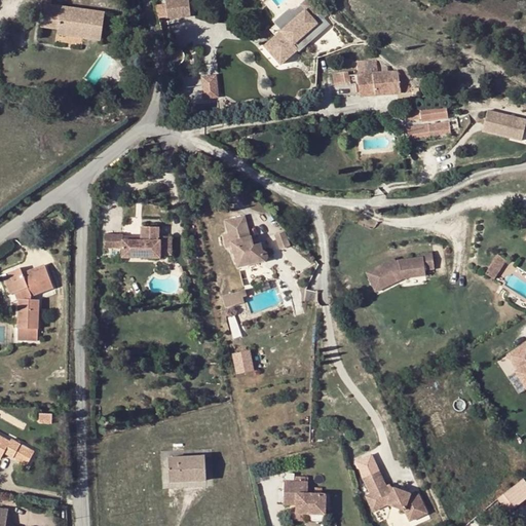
[(83,34),(83,39),(101,42),(105,12),(51,5),(51,0),(44,0),(41,28),(58,31),(83,34)]
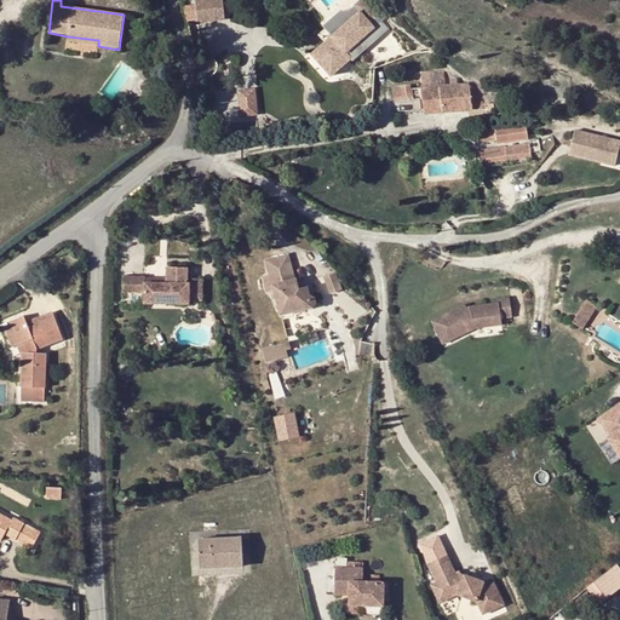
[(227,0),(195,0),(199,11),(228,4),(227,0)]
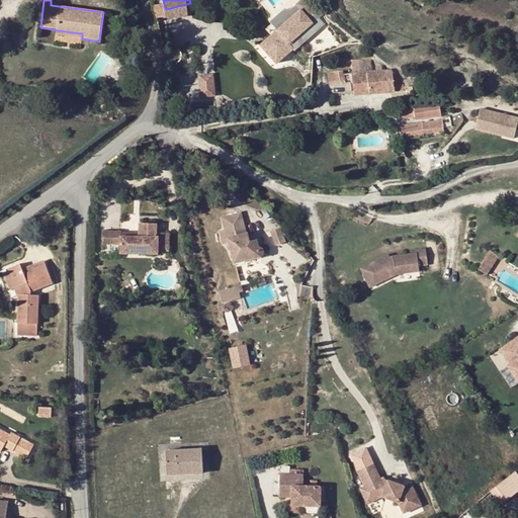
[(280,34),(262,50),(278,68),(295,54),(291,49),(316,29),(313,25),(323,17),(311,2),(299,11),(304,16),(280,34)]
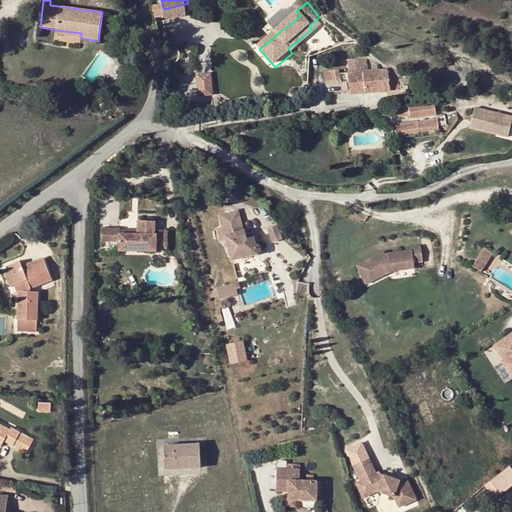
[(296,11),(291,15),(284,14),(270,26),(277,34),(300,16),(296,11)]
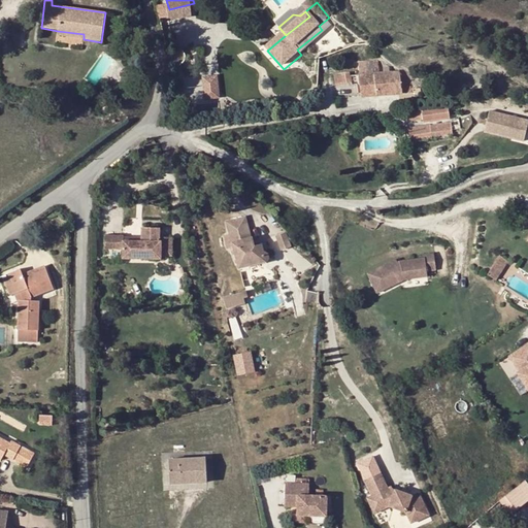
[(327,36),(322,30),(297,50),(301,55),(302,57),(327,36)]
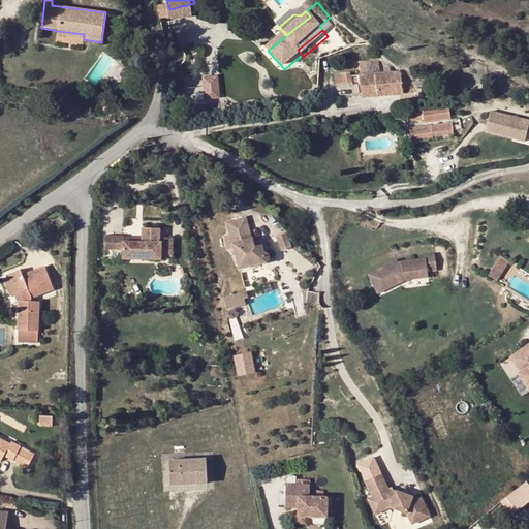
[(84,34),(58,31),(57,36),(84,39),(84,34)]
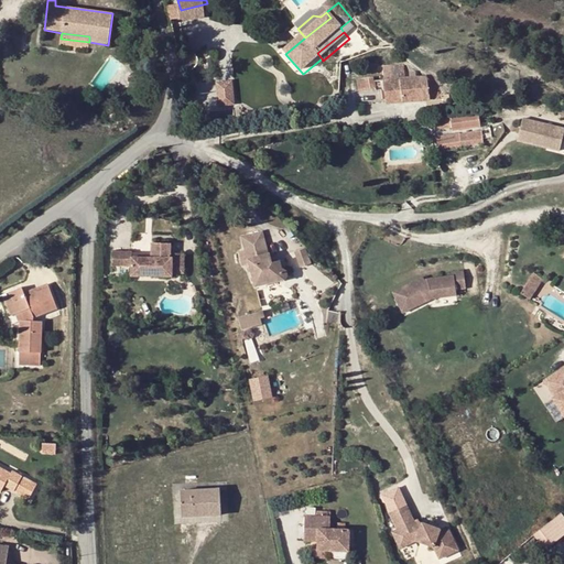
[(402,64),(382,66),(382,80),(375,80),(373,78),(356,80),(358,91),(376,88),(377,90),(382,90),(382,99),(384,99),(386,102),(448,98),(448,95),(440,96),(438,84),(430,76),(415,76),(414,72),(408,72),(409,77),(403,77),(402,64)]
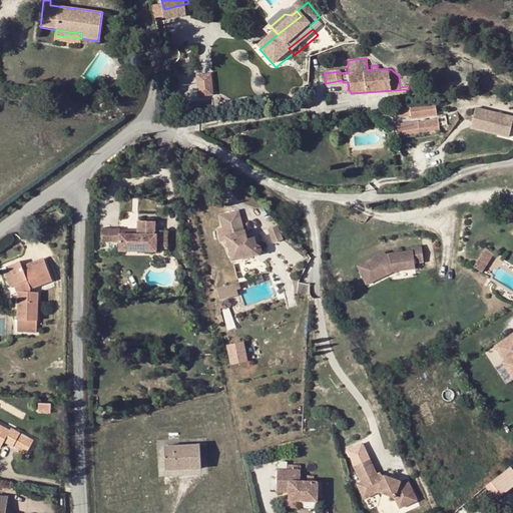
[(416,72),(409,70),(407,77),(414,79),(416,72)]
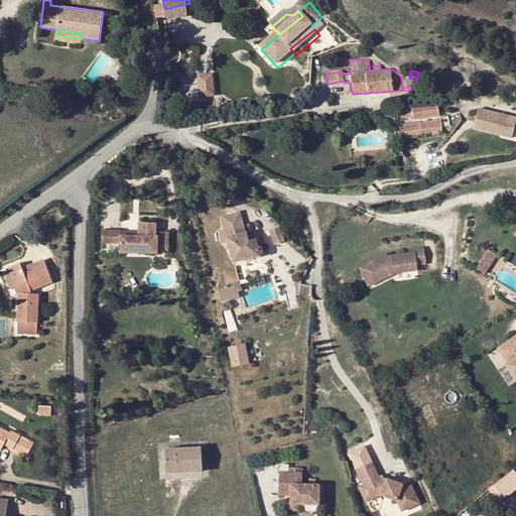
[(437,104),(396,110),(397,118),(403,117),(403,118),(412,117),(413,121),(439,116),(437,104)]
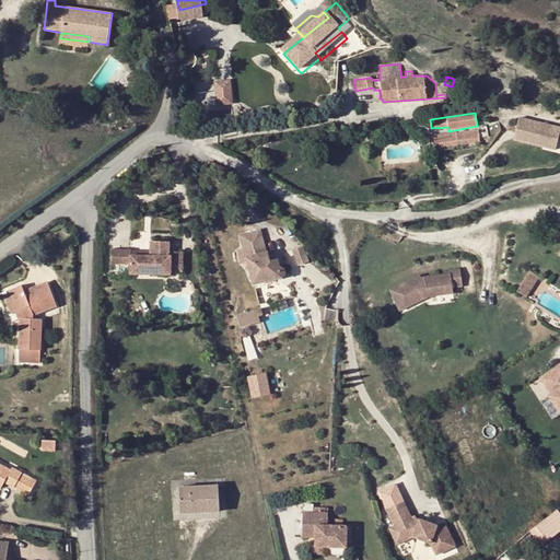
[(558,128),(514,123),(512,146),(555,150),(558,128)]
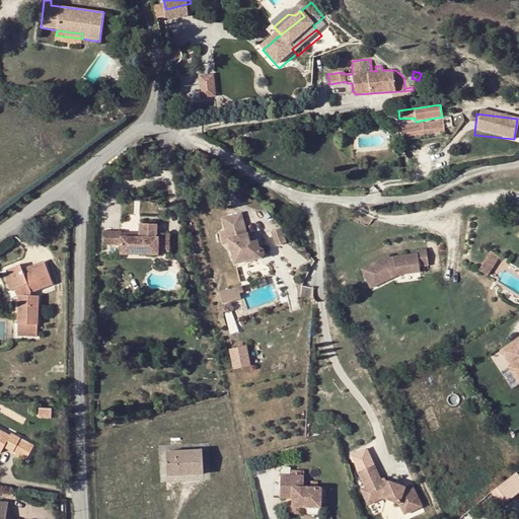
[(442,121),(401,127),(402,136),(444,130),(442,121)]
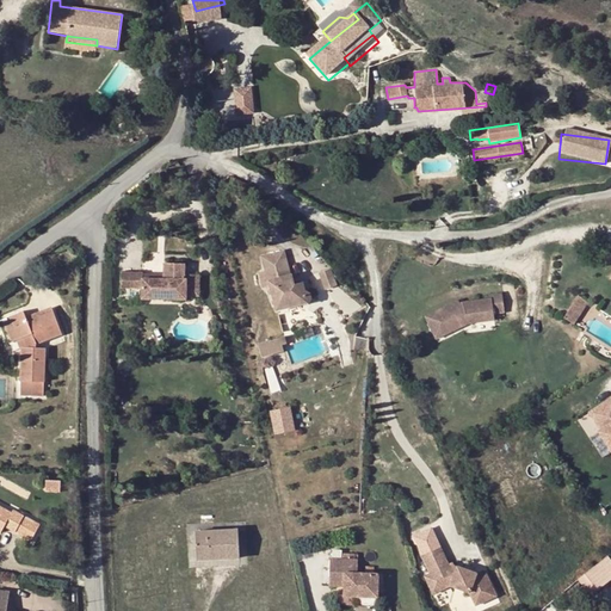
[(283,252),(261,258),(265,273),(259,275),(263,288),(270,285),(277,316),(287,314),(285,310),(307,304),(309,303),(310,302),(310,300),(310,297),(310,295),(309,294),(307,291),(303,291),(302,285),(292,288),(283,252)]
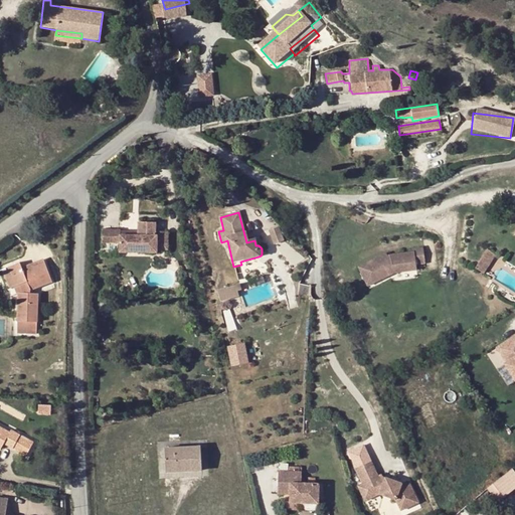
[(102,230),(102,242),(119,242),(119,250),(157,250),(157,248),(169,248),(169,232),(156,232),(156,223),(139,223),(139,232),(139,235),(121,235),(121,232),(121,230),(102,230)]
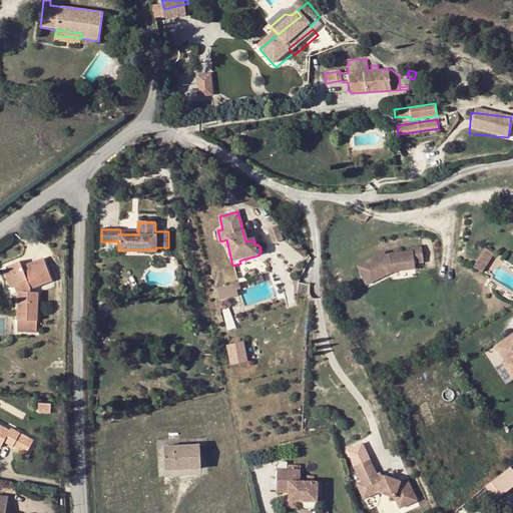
[(278,227),(268,230),(273,242),(282,239),(278,227)]
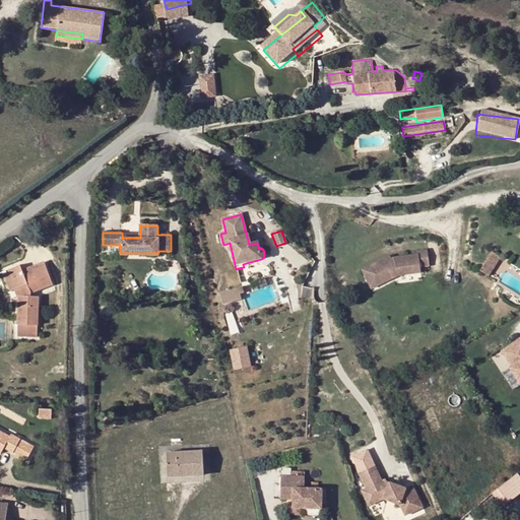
[(489,278),(501,259),(492,253),(479,272),(489,278)]
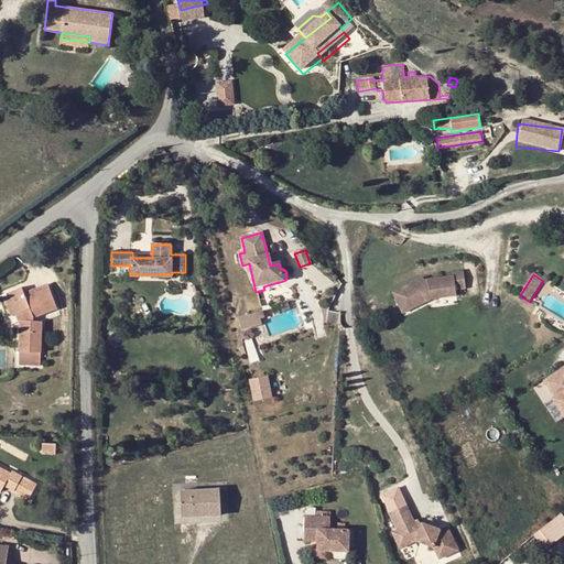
[(421,283),(419,280),(396,291),(405,312),(430,301),(453,305),(454,299),(464,301),(468,282),(457,280),(456,283),(430,278),(421,283)]
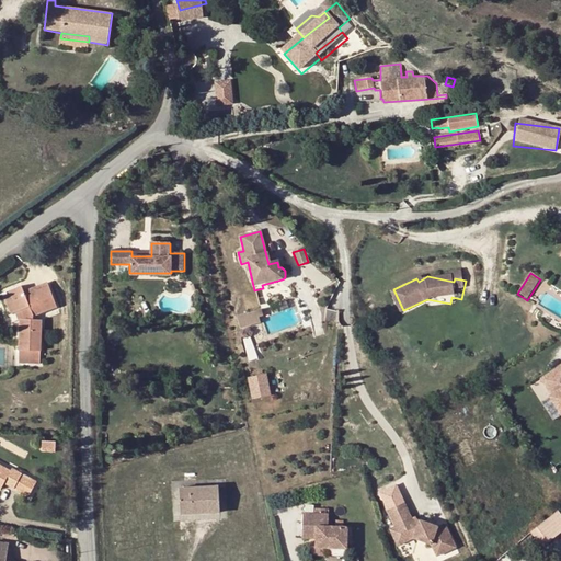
[(21,286),(9,290),(13,301),(10,304),(13,313),(20,310),(23,320),(19,319),(18,351),(20,351),(19,364),(37,364),(39,320),(32,320),(32,315),(56,306),(53,299),(49,290),(48,287),(36,292),(35,289),(24,294),(21,286)]
